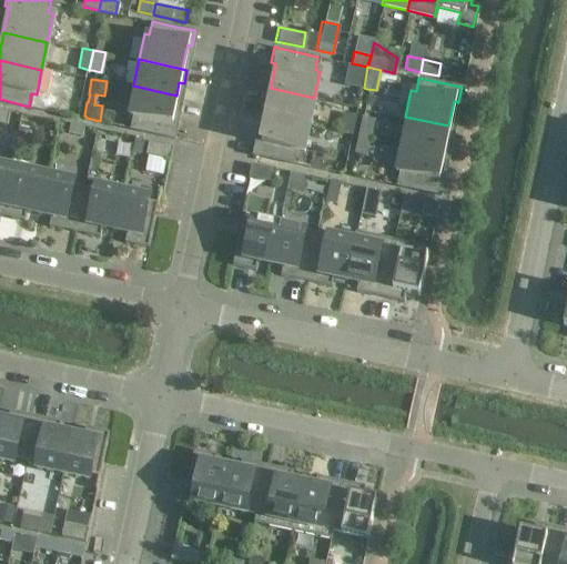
[(129,108),(128,113),(132,114),(130,128),(173,137),(175,122),(175,121),(171,120),(175,99),(176,96),(133,86),(132,90),(129,108)]
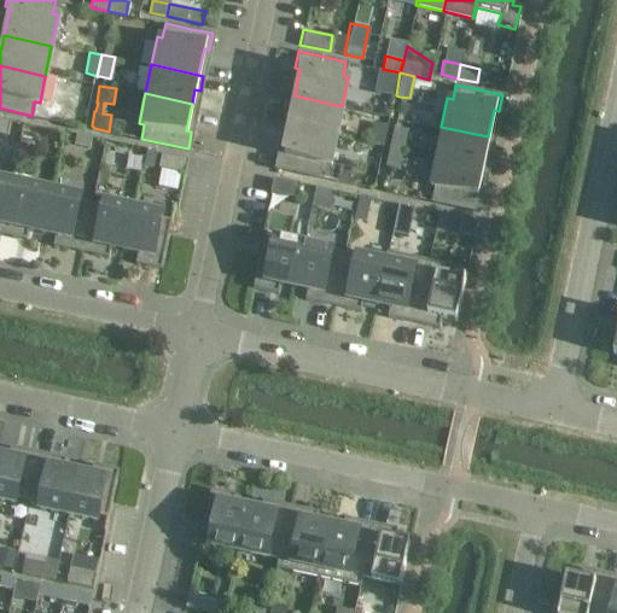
[(283,124),(287,126),(336,135),(342,106),(295,95),(291,110),(286,109),(283,124)]
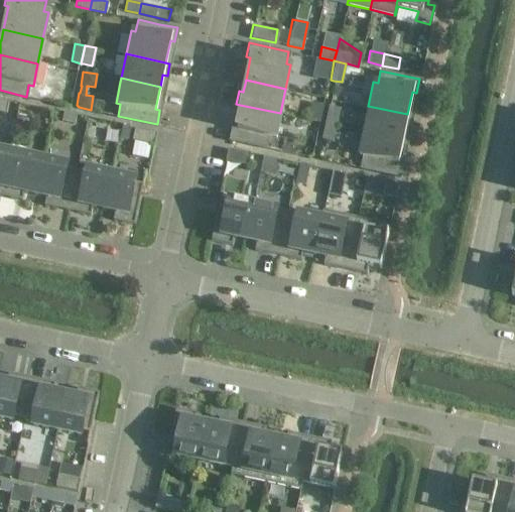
[(308,119),(318,121),(322,104),(312,102),(308,119)]
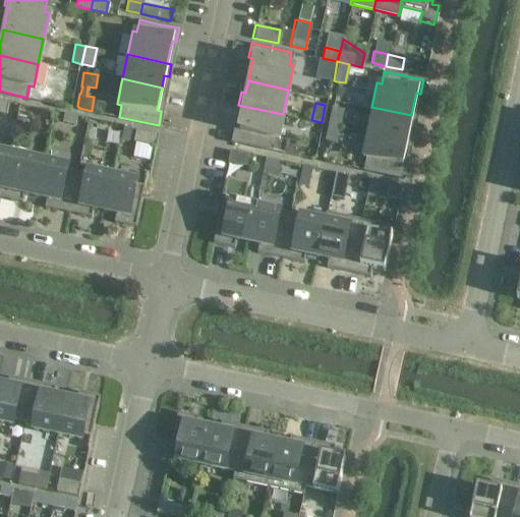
[(234,127),(231,140),(271,150),(273,137),(278,138),(283,114),(242,106),(238,128),(234,127)]
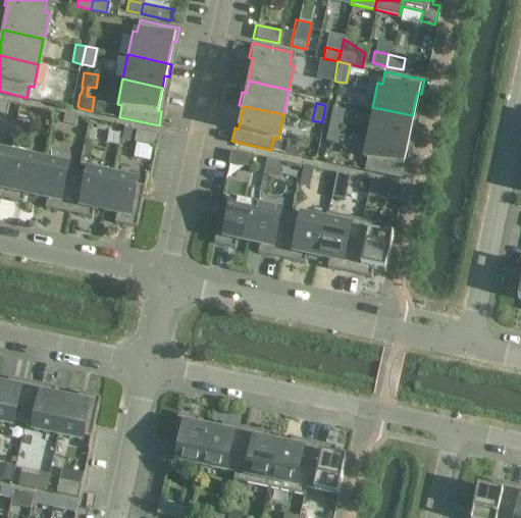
[(331,106),(328,123),(340,126),(344,109),(331,106)]
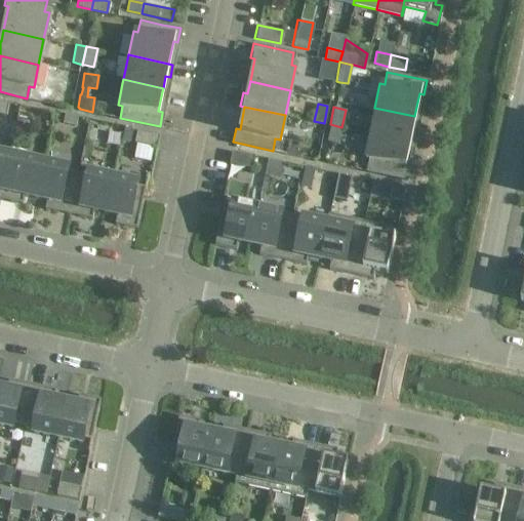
[(374,108),(368,134),(409,144),(412,129),(416,130),(419,117),(414,116),(374,108)]
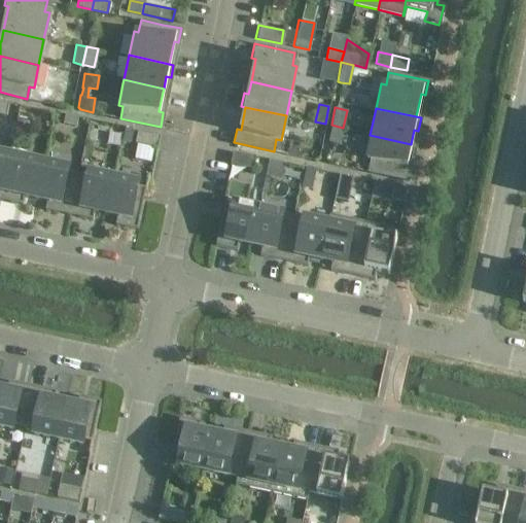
[(64,112),(62,121),(75,125),(77,115),(64,112)]
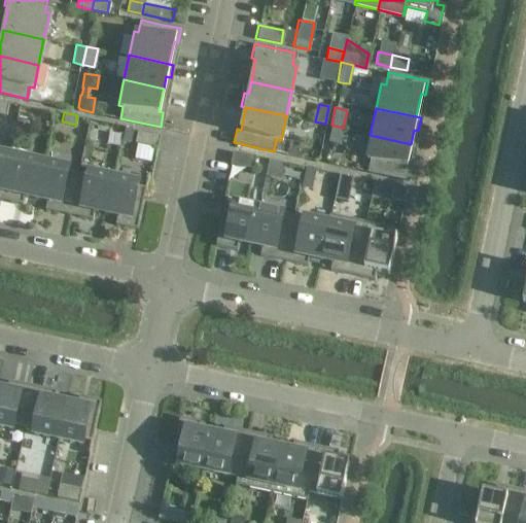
[(331,125),(327,141),(340,143),(343,128),(331,125)]
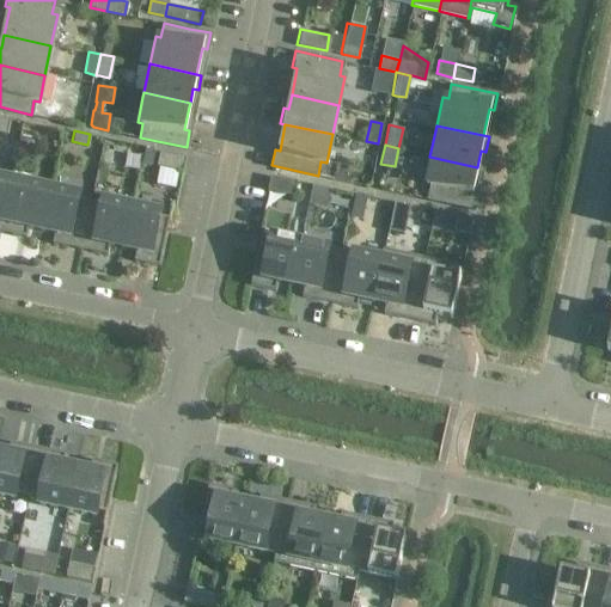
[(144,147),(141,161),(150,163),(152,149),(144,147)]
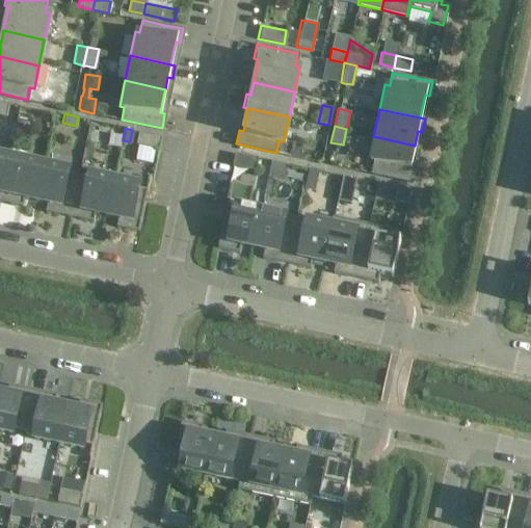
[(160,136),(135,131),(133,143),(157,149),(160,136)]
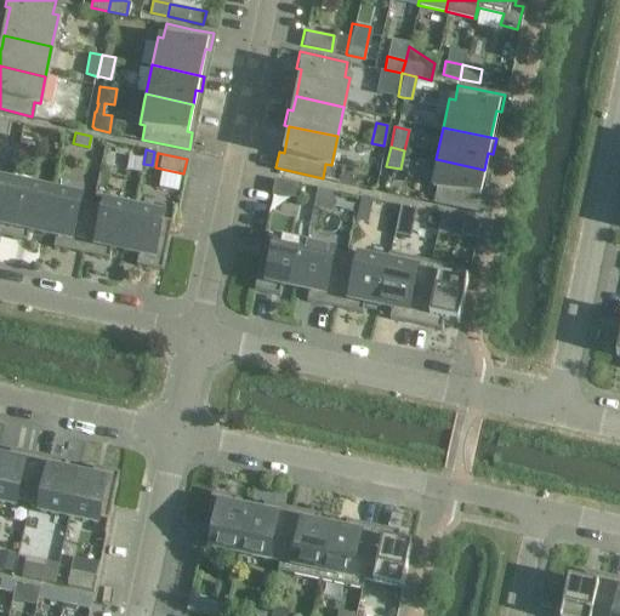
[(436,187),(433,201),(481,211),(484,195),(478,194),(484,170),(436,159),(431,186),(436,187)]
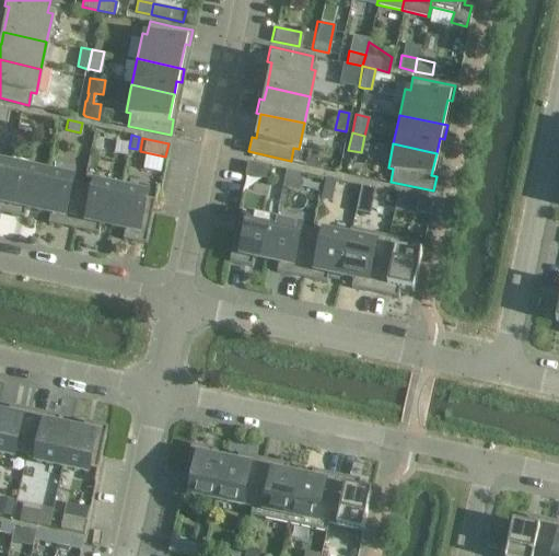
[(89,155),(86,166),(94,168),(96,157),(89,155)]
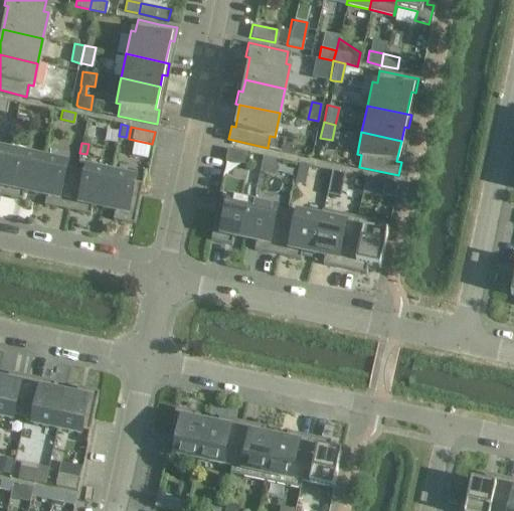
[(226,147),(224,159),(246,164),(248,152),(226,147)]
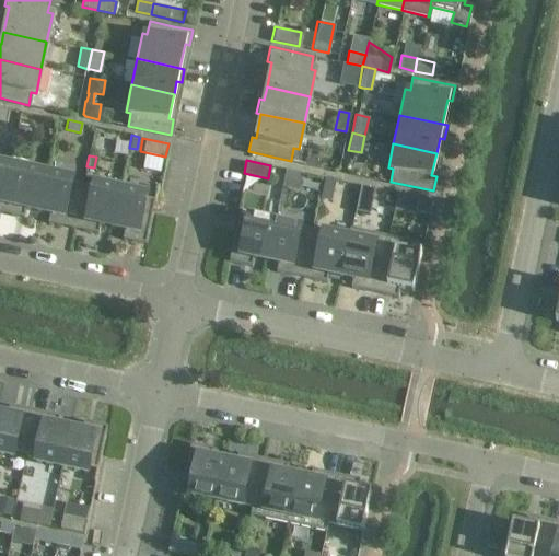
[(6,162),(0,193),(0,211),(23,217),(24,207),(37,210),(46,171),(6,162)]
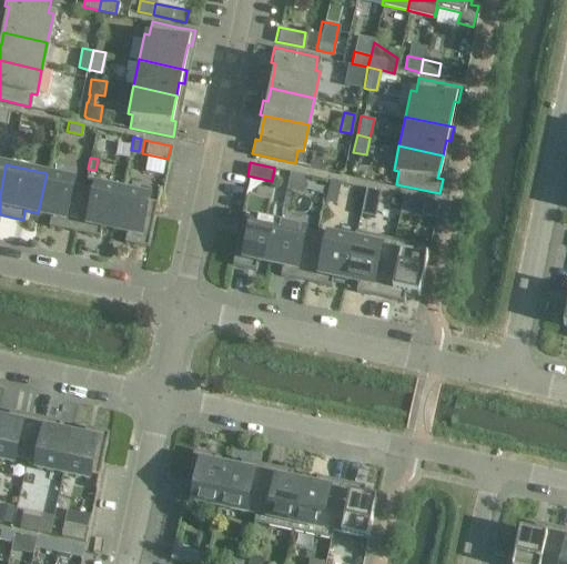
[(47,173),(38,213),(49,215),(48,224),(73,230),(83,185),(71,183),(72,179),(47,173)]
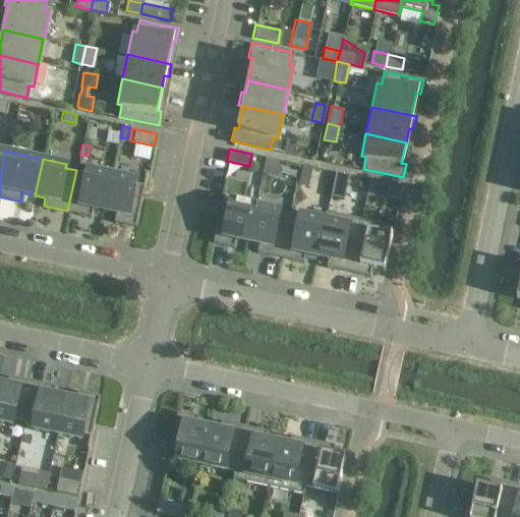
[(301,164),(299,172),(309,175),(311,166),(301,164)]
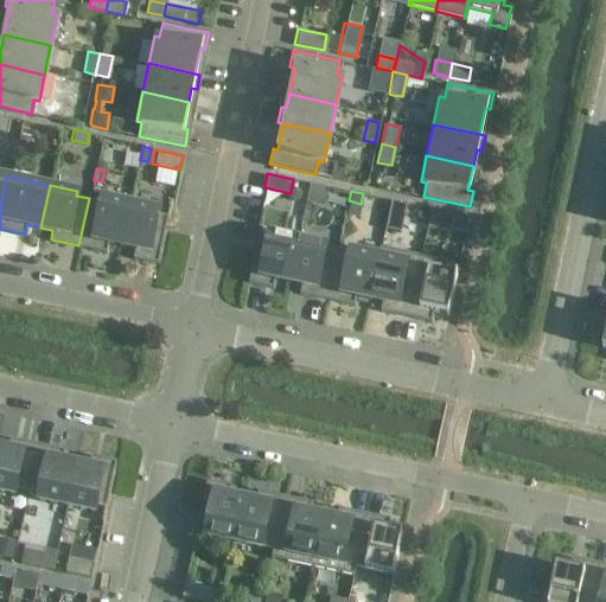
[(89,198),(78,245),(106,251),(107,242),(120,244),(128,203),(102,197),(101,202),(89,198)]
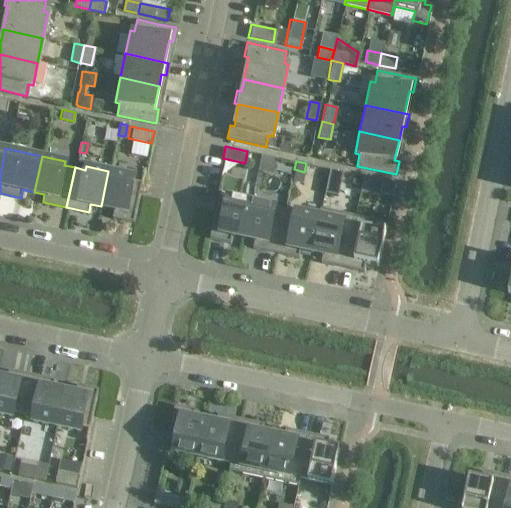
[(329,168),(327,176),(340,179),(342,171),(329,168)]
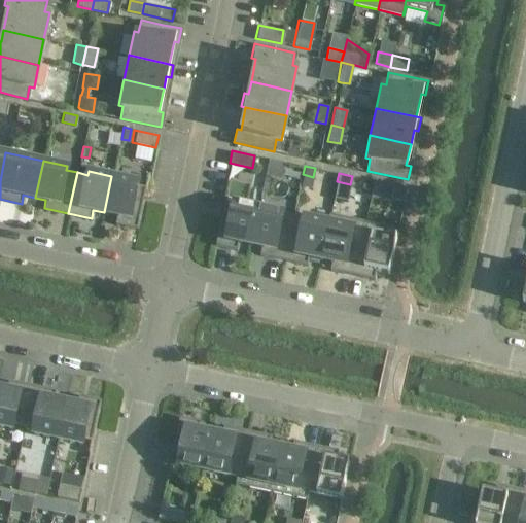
[(111,176),(104,212),(116,214),(114,223),(136,229),(145,183),(111,176)]
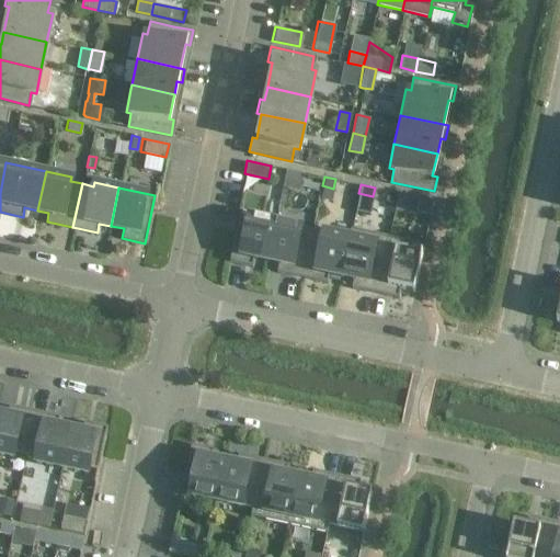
[(413,213),(414,209),(413,209),(415,196),(397,192),(393,208),(413,213)]
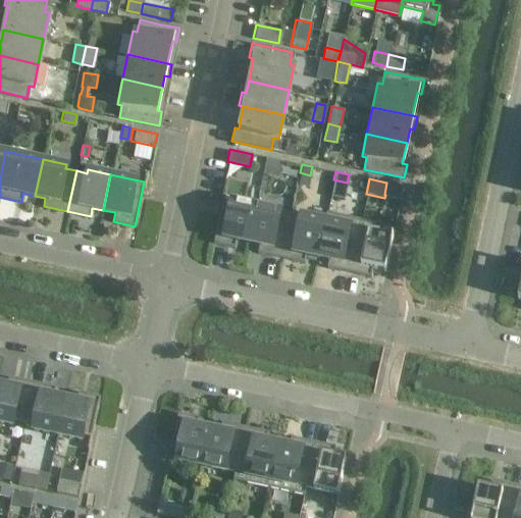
[(384,195),(385,195),(399,198),(402,186),(386,183),(384,195)]
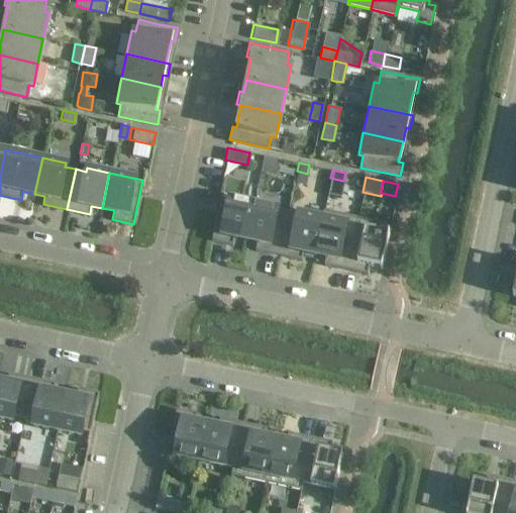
[(233,236),(244,238),(251,203),(228,198),(227,202),(218,200),(210,240),(231,244),(233,236)]
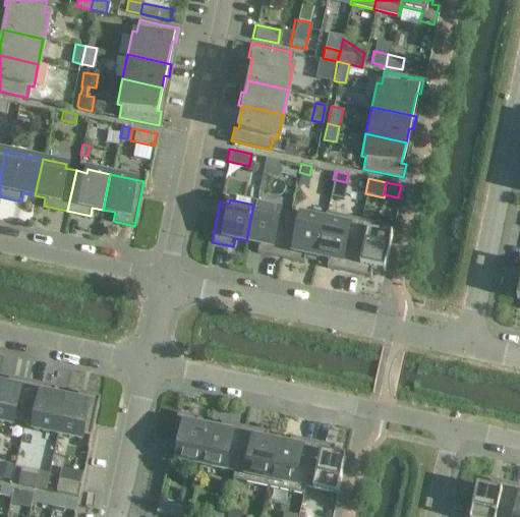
[(253,205),(246,240),(257,242),(255,251),(279,256),(288,212),(253,205)]
